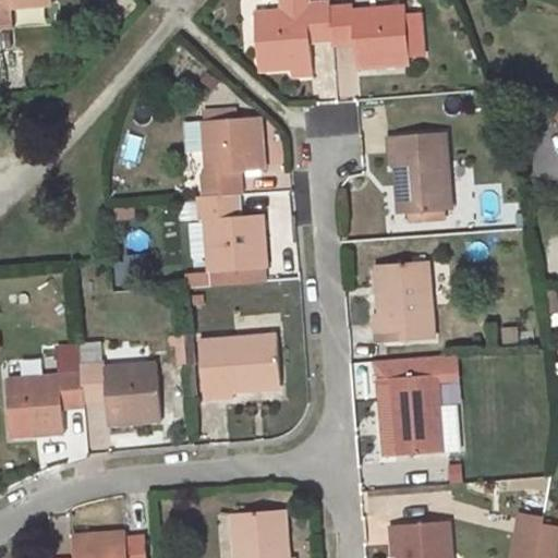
[(51,0),(0,0),(0,27),(11,26),(10,8),(52,4),(51,0)]
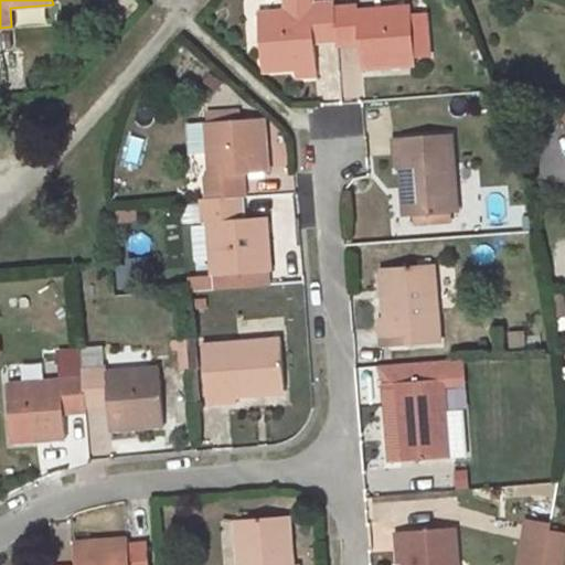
[(310,4),(309,0),(285,0),(286,11),(311,9),(310,4)]
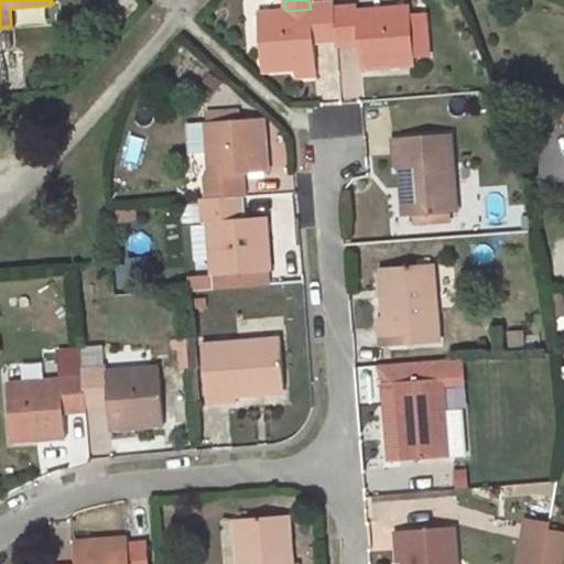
[(285,11),(256,13),(257,21),(258,42),(260,72),(293,69),(293,78),(315,77),(313,43),(312,35),(334,33),(332,8),(332,2),(310,4),(311,9),(285,11)]
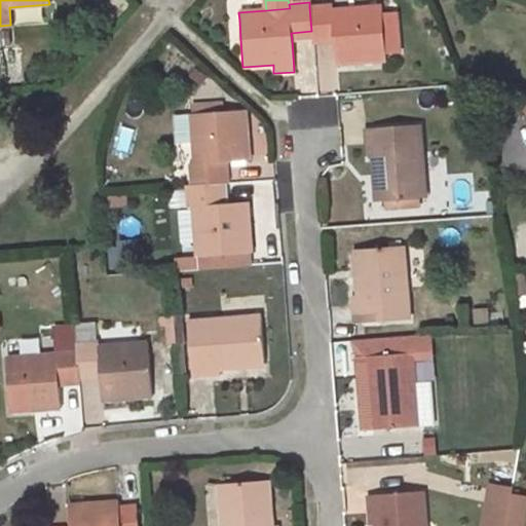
[(381,13),(381,6),(331,10),(330,5),(309,7),(311,31),(312,35),(333,34),(333,42),(335,65),(385,61),(385,54),(381,13)]
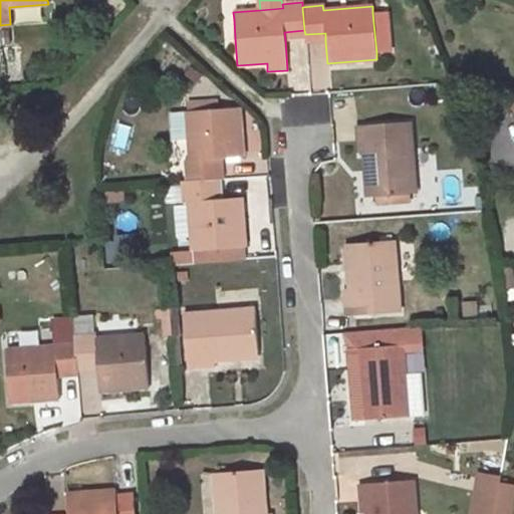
[(392,52),(388,11),(372,13),(376,53),(392,52)]
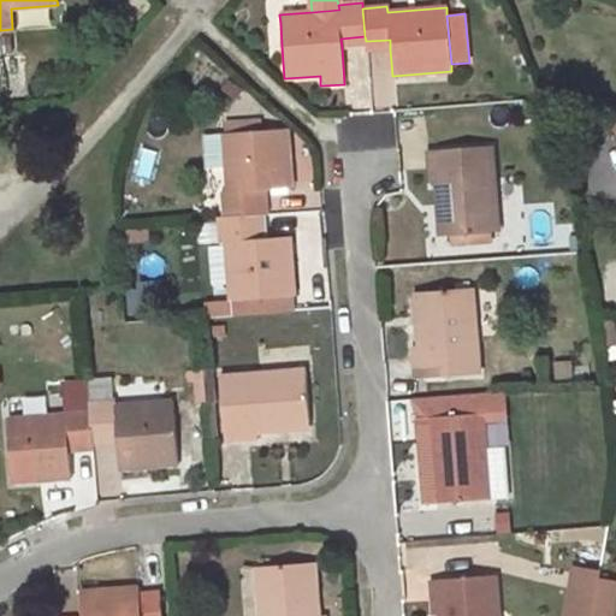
[(282,46),(280,23),(267,23),(270,47),(282,46)]
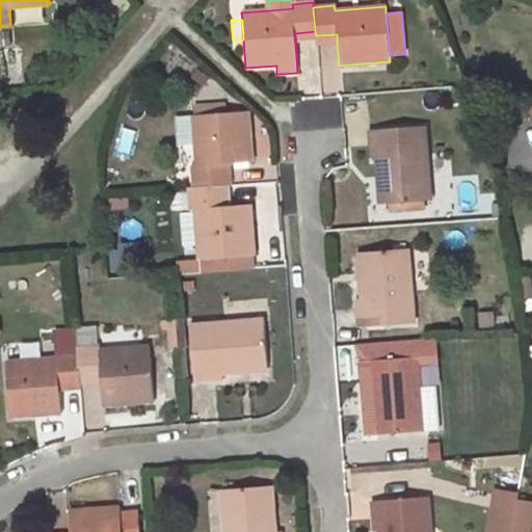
[(315,31),(294,33),(295,41),(316,40),(316,35),(315,31)]
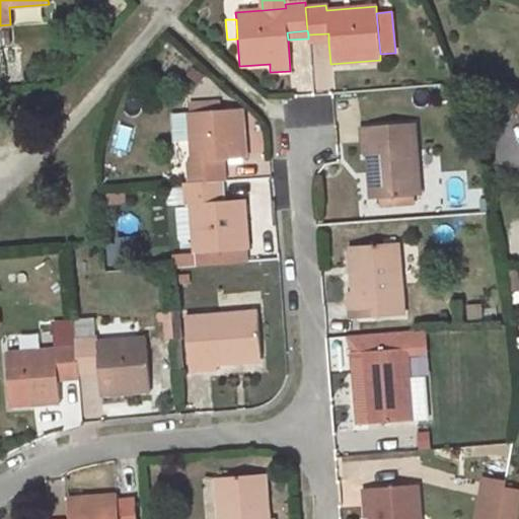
[(328,33),(308,34),(308,39),(308,43),(328,42),(328,33)]
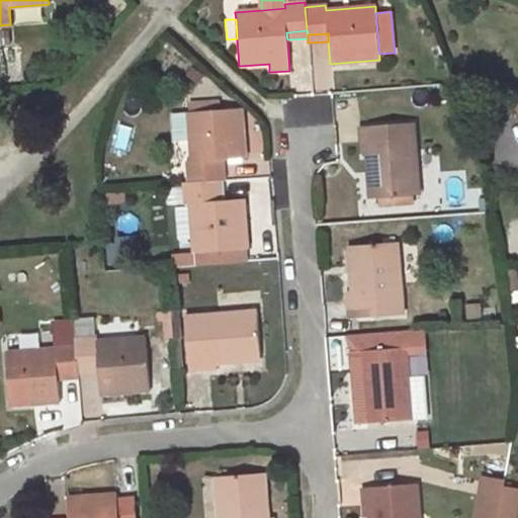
[(221,99),(188,102),(189,112),(221,109),(221,99)]
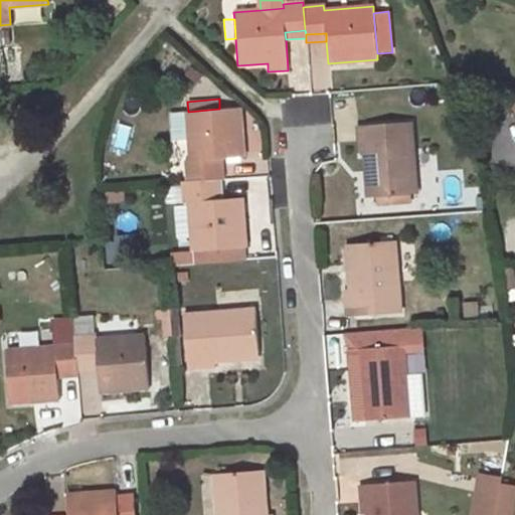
[(219,179),(224,179),(222,159),(244,157),(240,108),(219,109),(188,112),(192,161),(187,162),(189,182),(219,179)]
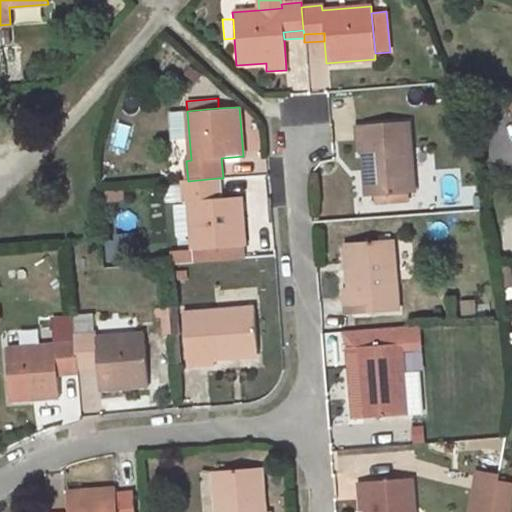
[(409,121),(356,125),(358,150),(362,150),(363,170),(368,169),(369,196),(415,192),(409,121)]
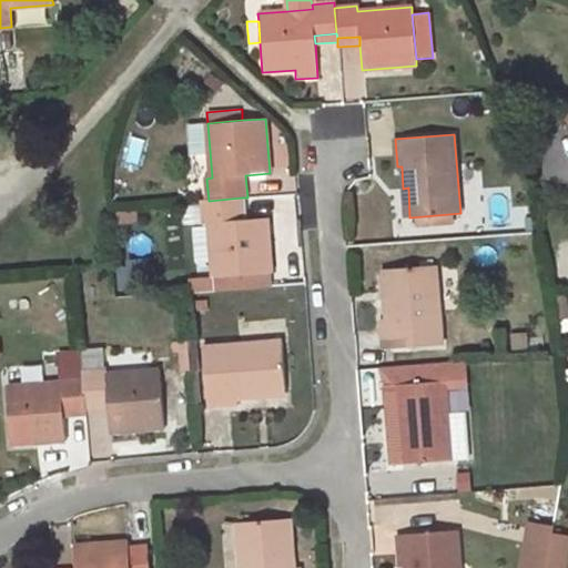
[(209,201),(203,201),(205,223),(210,223),(214,277),(215,291),(273,286),(269,219),(244,220),(242,198),(209,201)]
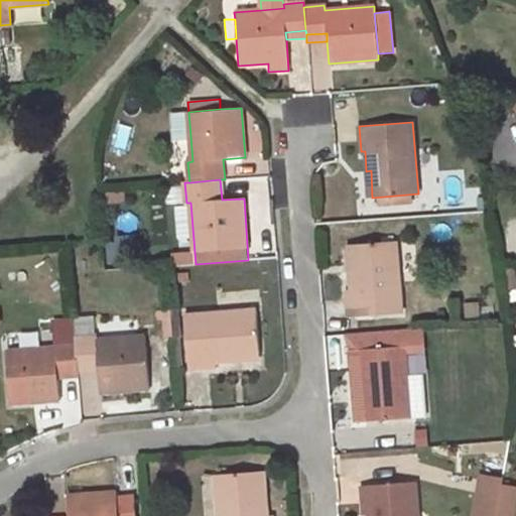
[(190,203),(186,203),(171,204),(175,254),(195,252),(190,203)]
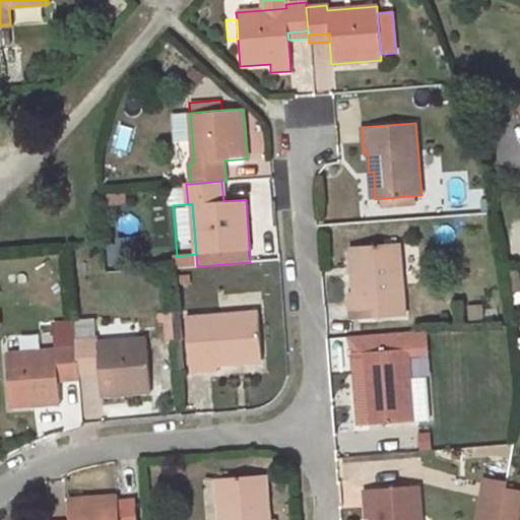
[(399,243),(354,247),(356,273),(351,273),(353,294),(349,295),(351,320),(405,316),(399,243)]
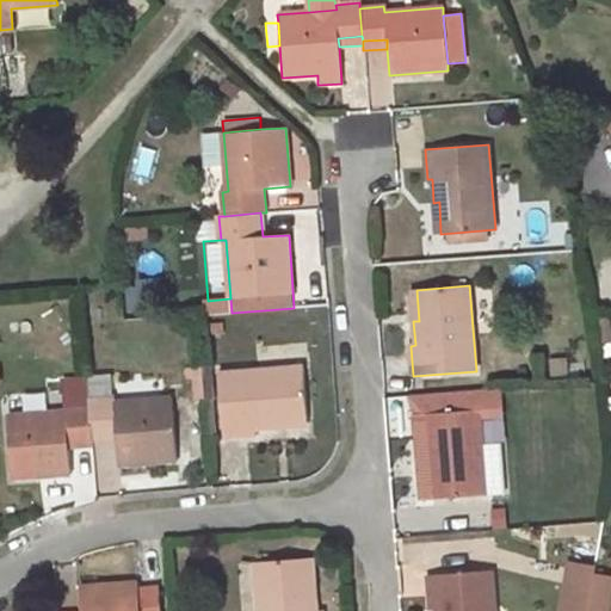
[(202,366),(184,368),(184,380),(191,380),(192,403),(204,402),(204,401),(202,366)]
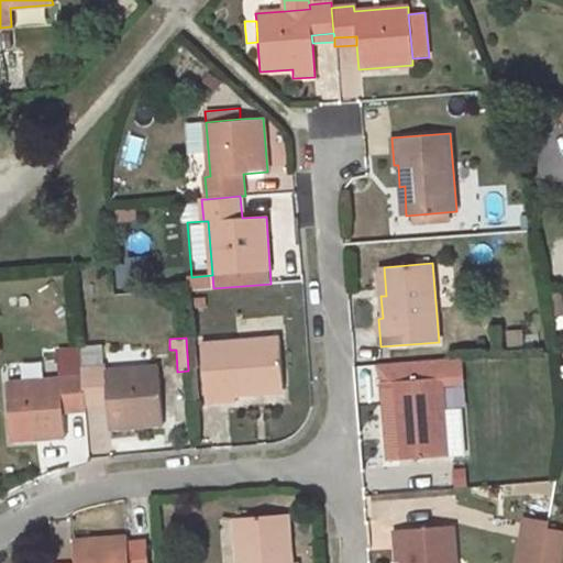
[(198,368),(196,338),(186,338),(188,370),(198,368)]
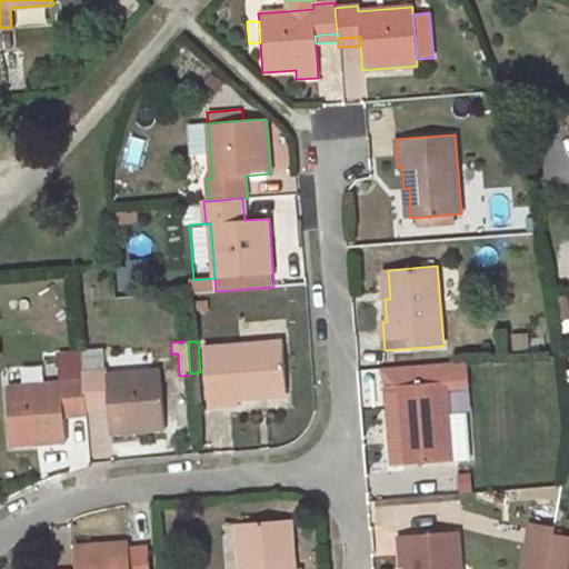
[(282,341),(203,348),(208,407),(236,406),(236,400),(258,399),(257,395),(287,391),(282,341)]
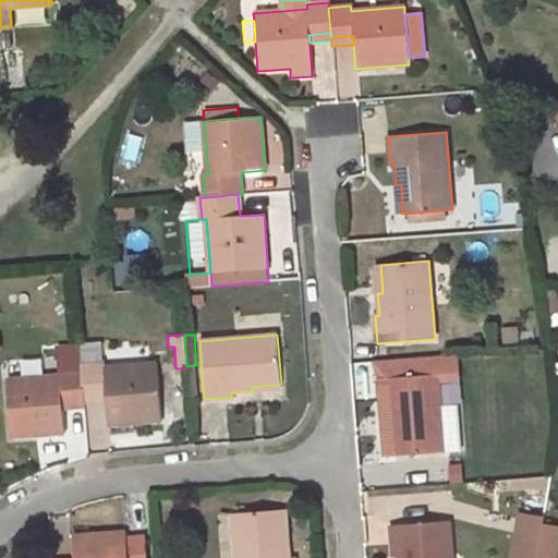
[(101,360),(100,340),(80,341),(80,346),(81,362),(101,360)]
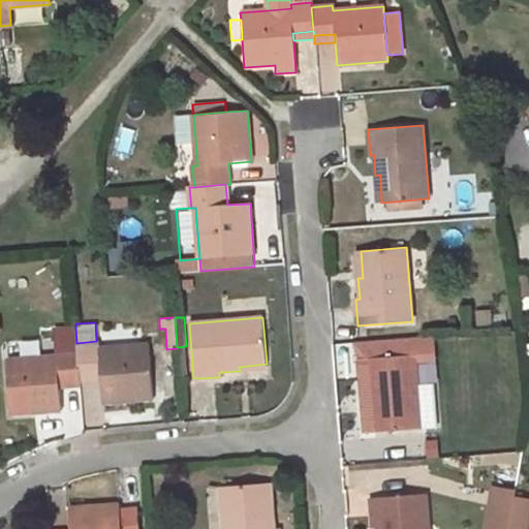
[(57,353),(20,356),(6,358),(10,417),(61,413),(59,390),(59,382),(80,381),(80,377),(76,343),(75,328),(55,329),(56,339),(57,353)]
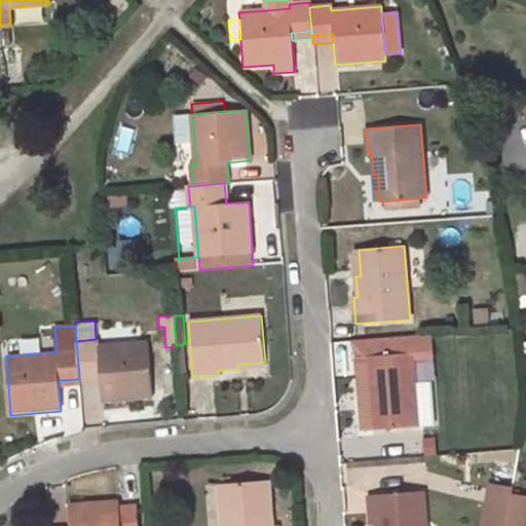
[(433,334),(351,340),(358,358),(413,353),(413,360),(434,359),(433,334)]
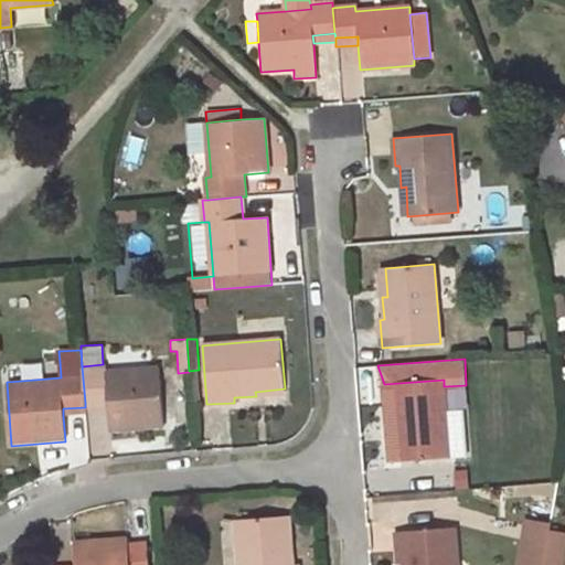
[(60,362),(20,364),(21,381),(61,377),(60,362)]
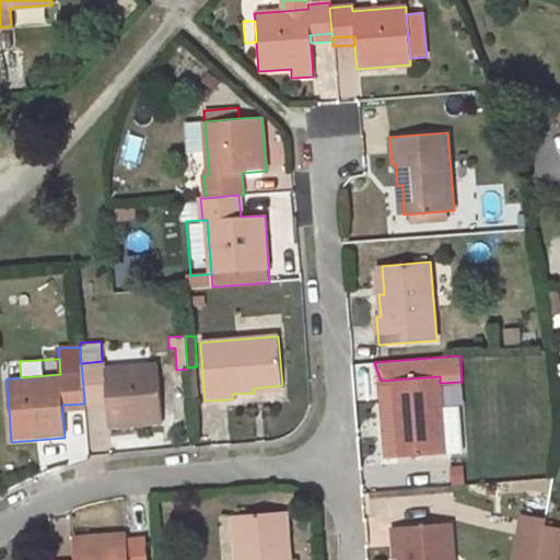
[(155,362),(103,366),(102,361),(81,363),(84,399),(105,397),(105,405),(107,430),(161,426),(155,362)]
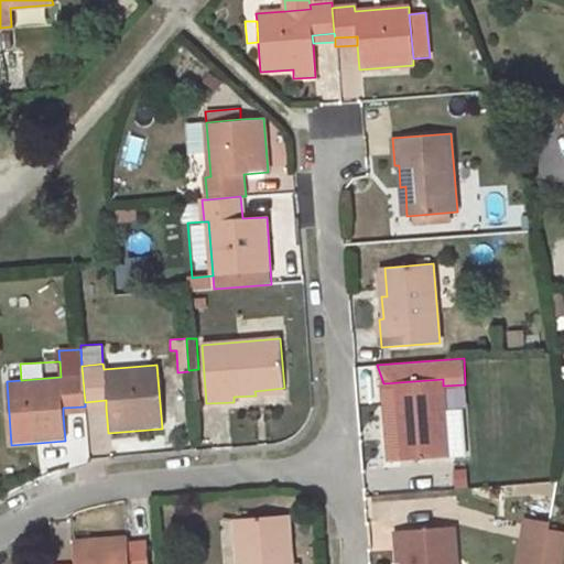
[(443,386),(443,379),(383,383),(386,413),(391,413),(392,433),(397,432),(399,462),(448,458),(447,441),(445,411),(443,386)]
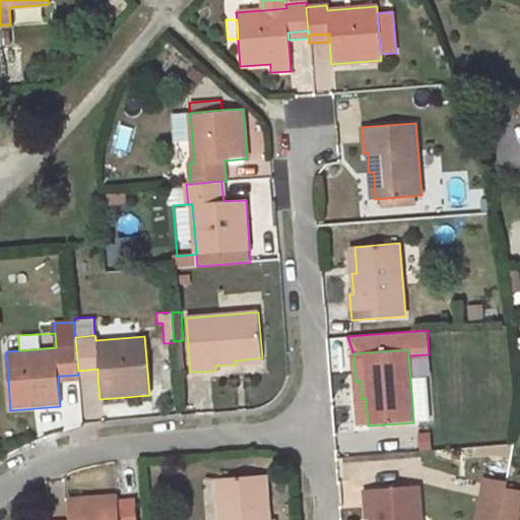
[(98,369),(78,371),(78,375),(78,377),(98,376),(98,369)]
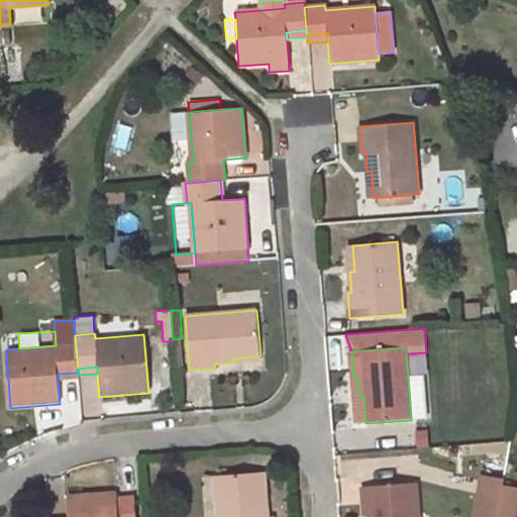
[(78,373),(58,374),(58,381),(78,379),(78,375),(78,373)]
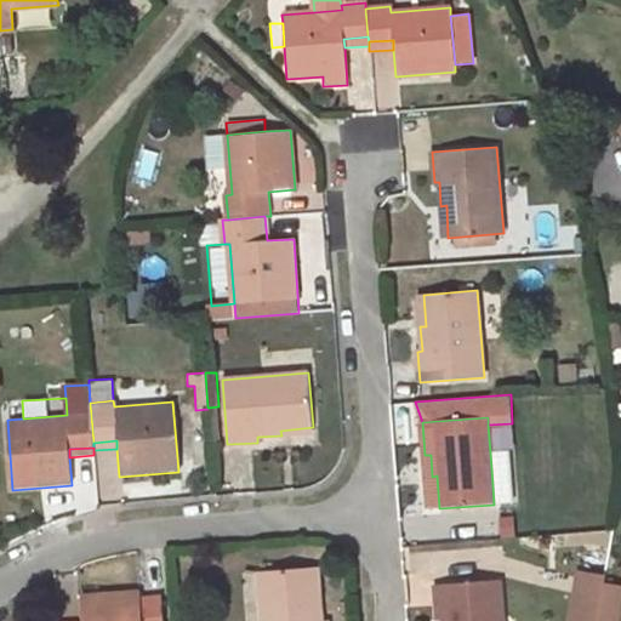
[(511,484),(508,451),(490,453),(493,485),(511,484)]
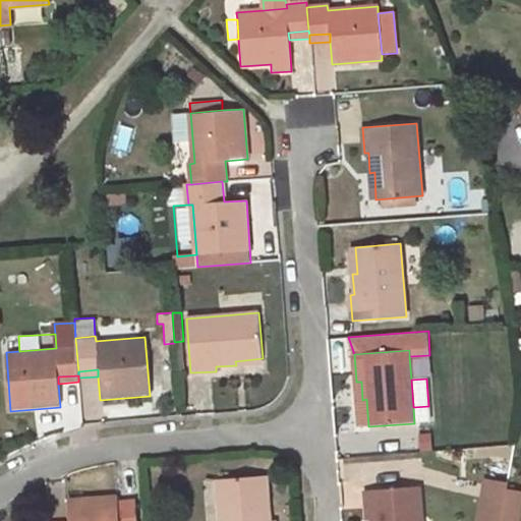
[(428,422),(428,406),(413,407),(414,423),(428,422)]
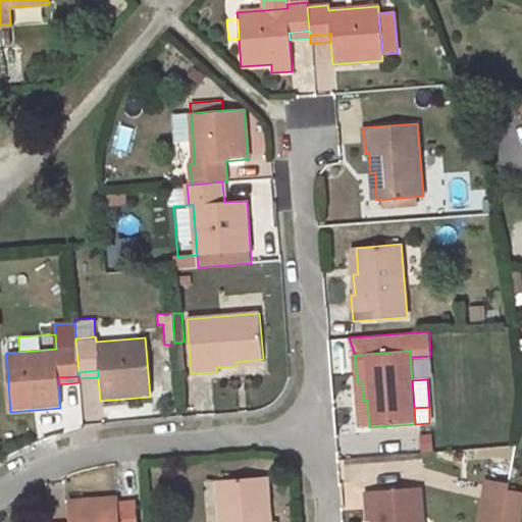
[(265,505),(263,477),(230,480),(217,481),(220,521),(270,521),(269,504),(265,505)]
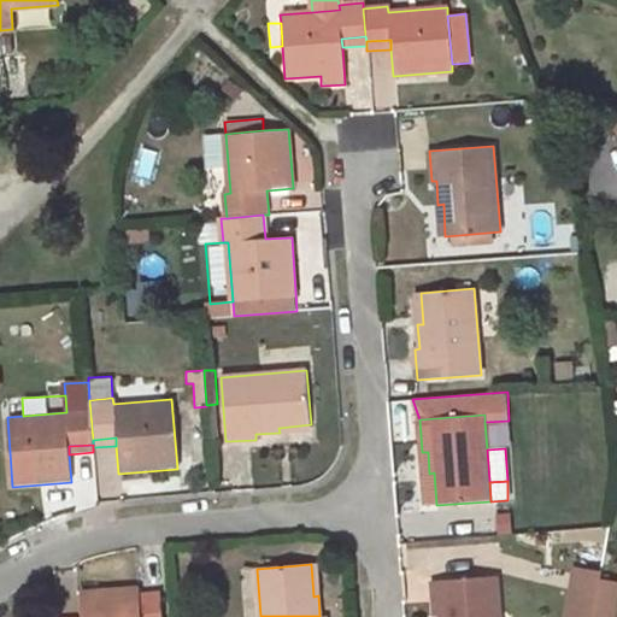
[(593,616),(599,581),(601,574),(575,570),(566,616),(593,616)]
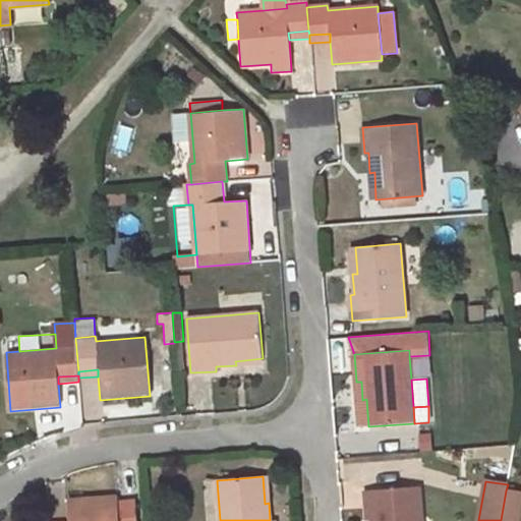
[(421,520),(419,487),(365,493),(367,518),(371,517),(371,520),(421,520)]
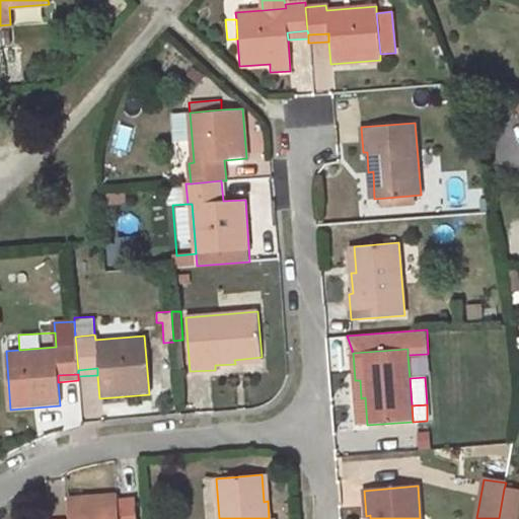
[(514,518),(518,491),(504,489),(499,518),(514,518)]
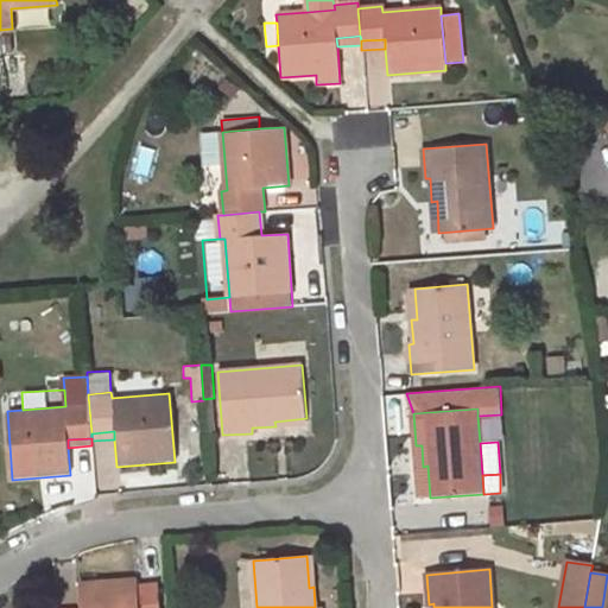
[(137,583),(137,578),(77,582),(78,607),(157,607),(156,582),(137,583)]
